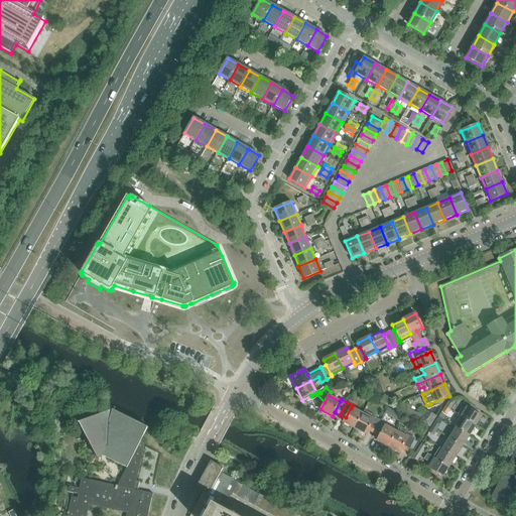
[(344,422),(355,428),(363,414),(351,408),(351,407),(346,417),(344,422)]
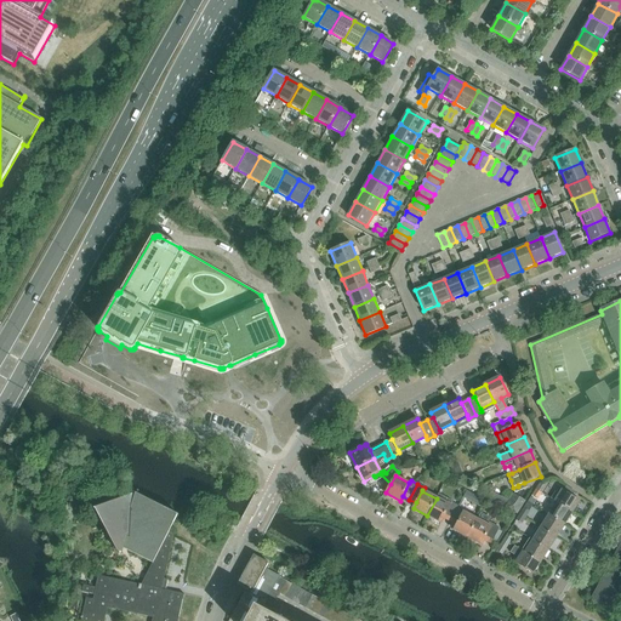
[(554,501),(557,502),(573,512),(580,501),(562,490),(554,501)]
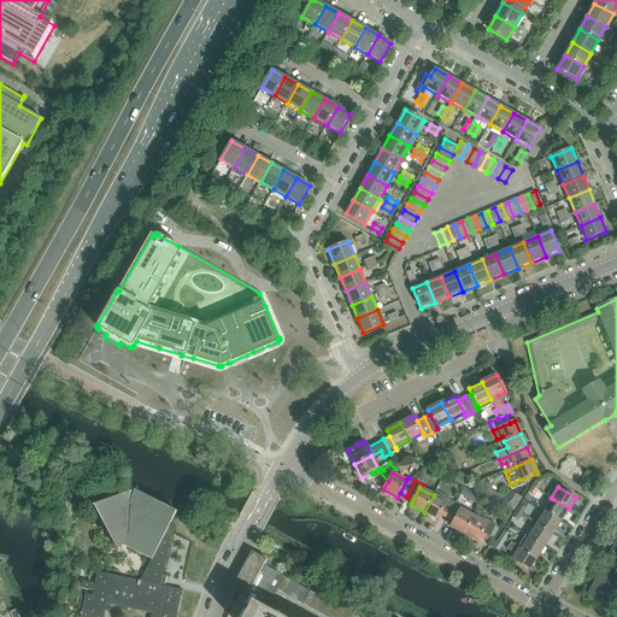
[(177,512),(134,491),(94,507),(97,511),(116,547),(122,550),(123,545),(151,559),(140,582),(98,573),(93,595),(86,594),(80,616),(103,616),(107,600),(112,601),(111,606),(152,615),(151,616),(176,616),(181,597),(182,597),(183,591),(164,587),(166,576),(163,575),(172,530),(168,528),(175,513),(176,515),(177,512)]
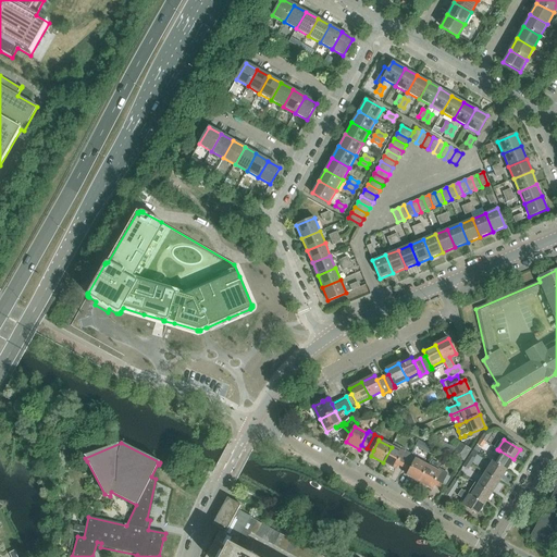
[(406,449),(394,443),(392,447),(383,462),(396,469),(398,465),(404,454),(405,450),(406,449)]
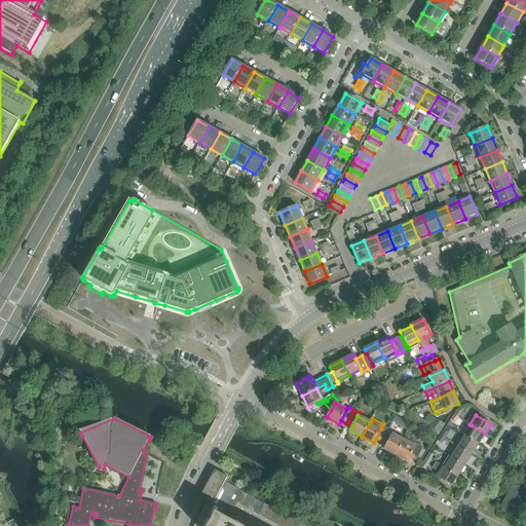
[(440,422),(435,419),(428,429),(433,433),(438,436),(444,425),(440,422)]
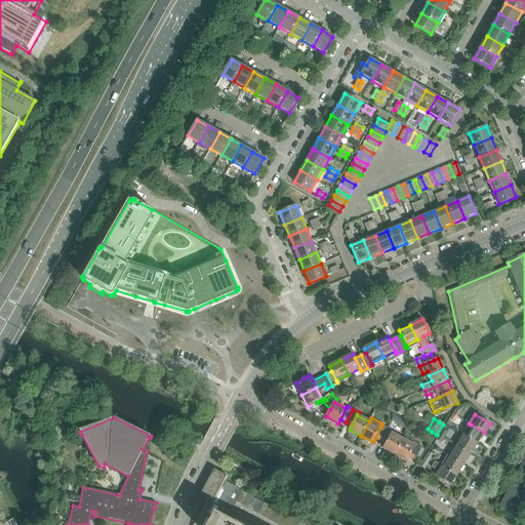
[(380,441),(387,428),(381,425),(380,428),(375,438),(380,441)]
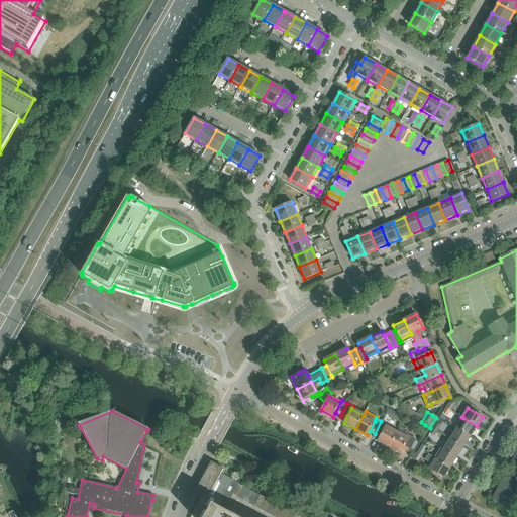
[(463,418),(456,428),(470,437),(477,426),(463,418)]
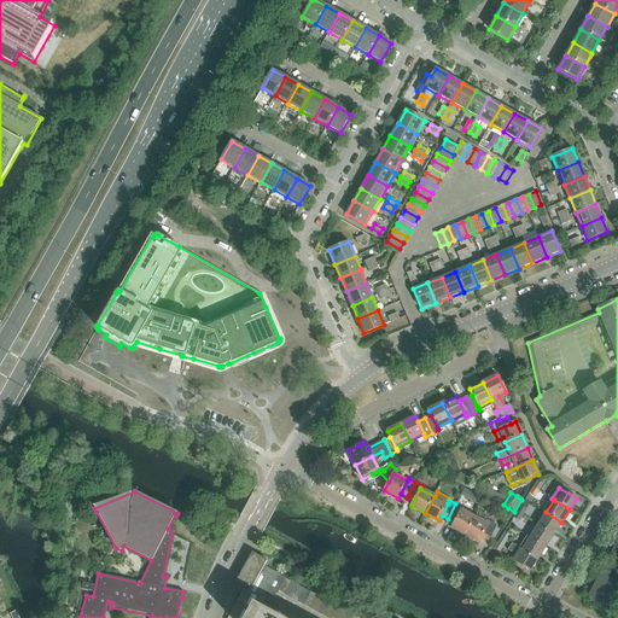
[(455,503),(448,519),(454,523),(461,509),(462,507),(455,503)]
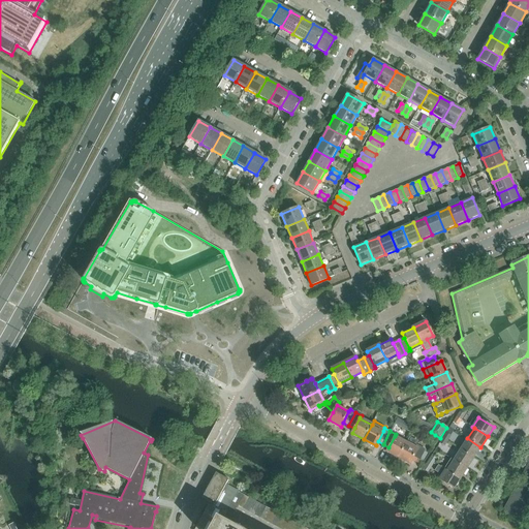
[(386,452),(399,458),(406,443),(395,436),(389,447),(386,452)]
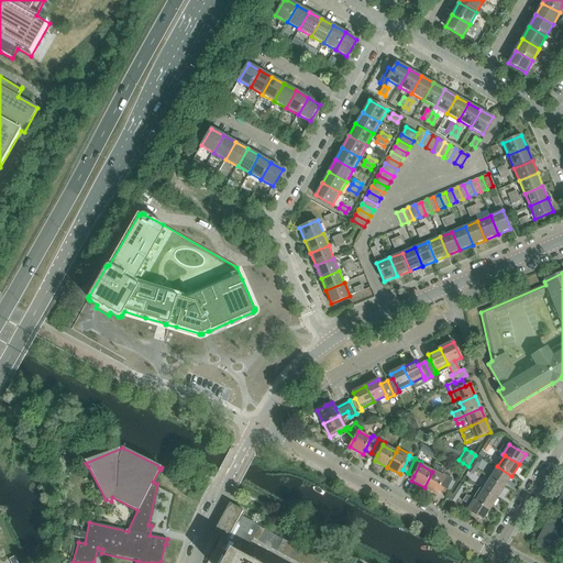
[(444,470),(435,465),(432,472),(424,487),(437,494),(439,489),(445,478),(446,476),(442,473),(444,470)]
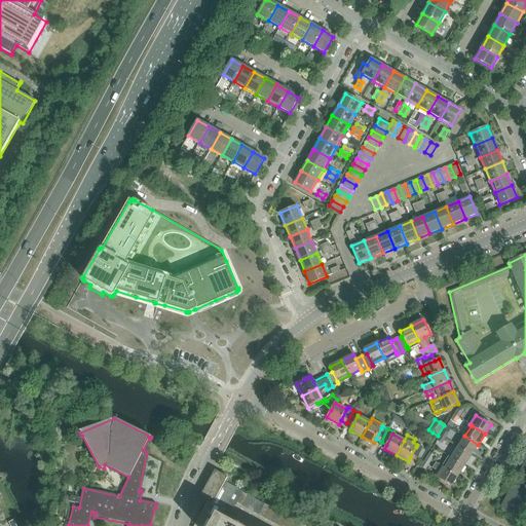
[(464,436),(458,447),(472,455),(478,445),(464,436)]
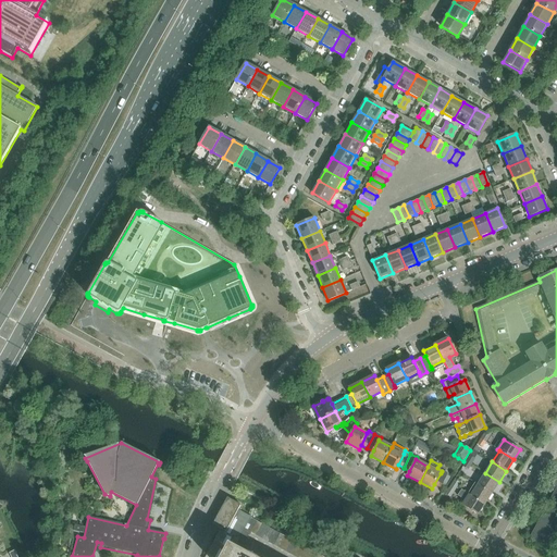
[(441,487),(447,474),(442,471),(441,473),(434,484),(441,487)]
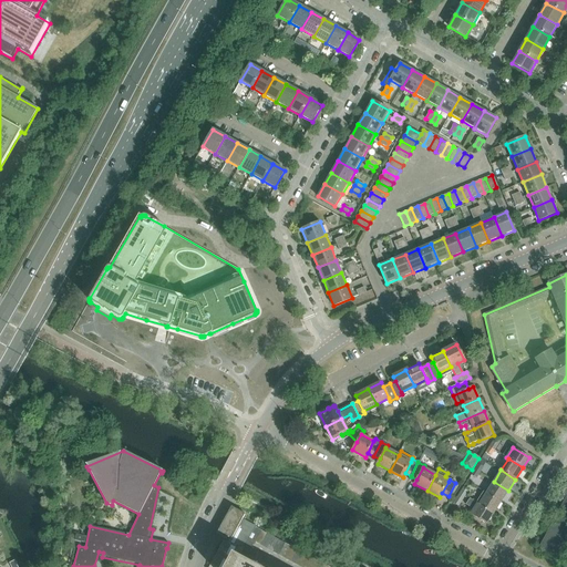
[(494,482),(486,493),(501,503),(508,491),(494,482)]
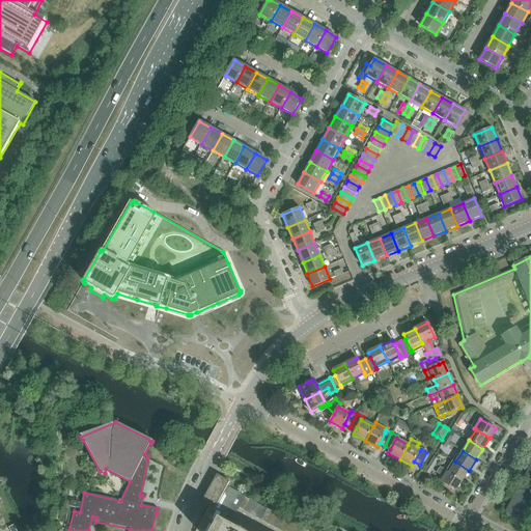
[(530,454),(524,469),(528,472),(507,511),(526,521),(530,510),(530,454)]
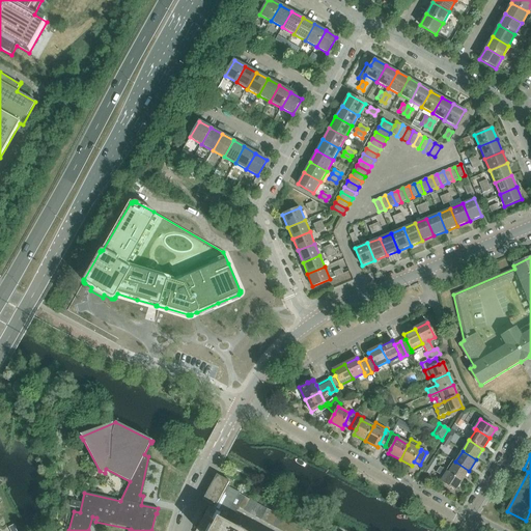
[(424,472),(429,475),(436,465),(430,462),(424,472)]
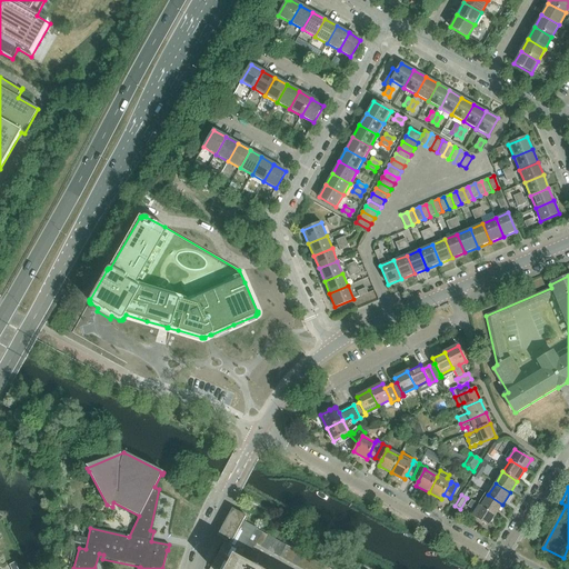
[(488,495),(481,506),(480,507),(496,516),(502,505),(488,495)]
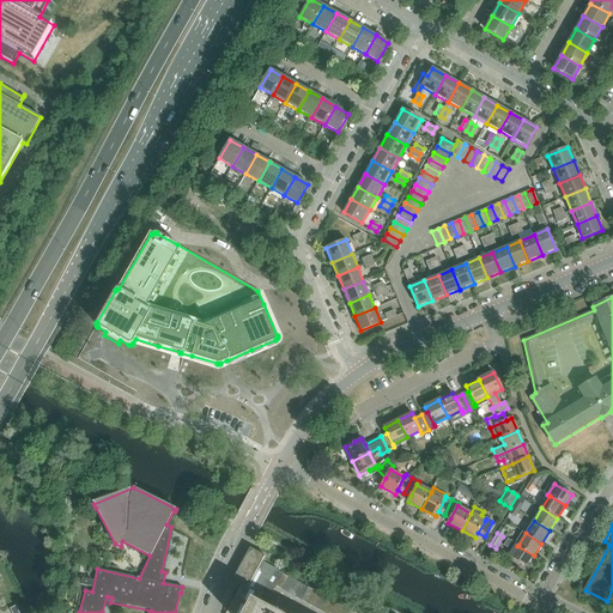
[(517,546),(519,545),(516,544),(509,556),(527,566),(534,556),(517,546)]
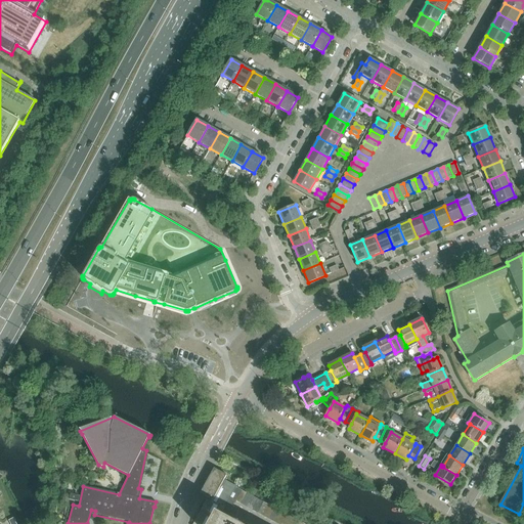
[(224,508),(229,511),(233,503),(234,504),(242,490),(224,481),(226,475),(214,469),(200,493),(209,498),(224,508)]
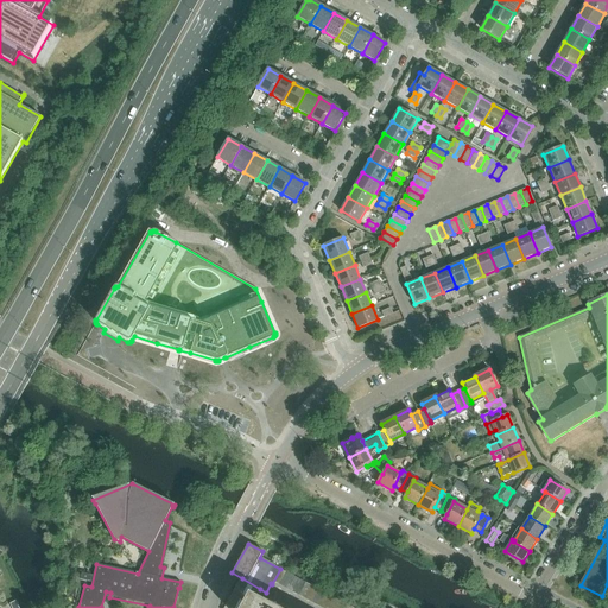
[(286,572),(280,569),(273,581),(279,584),(286,572)]
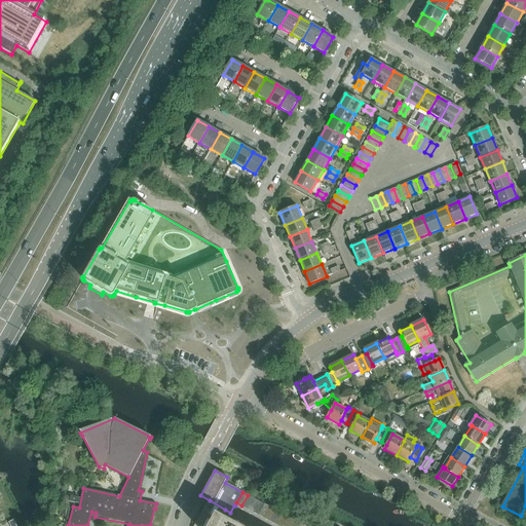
[(253,497),(248,495),(241,505),(248,509),(253,497)]
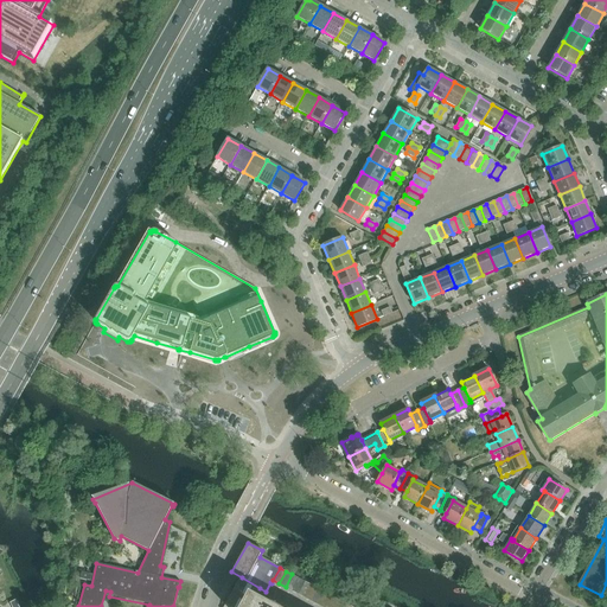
[(299,577),(292,574),(286,587),(292,590),(299,577)]
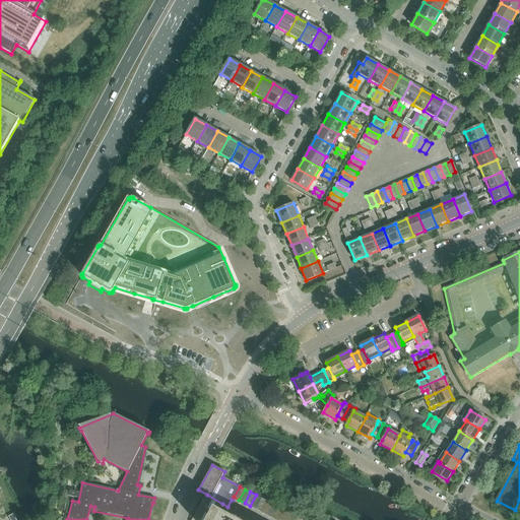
[(261,498),(256,495),(250,506),(255,509),(261,498)]
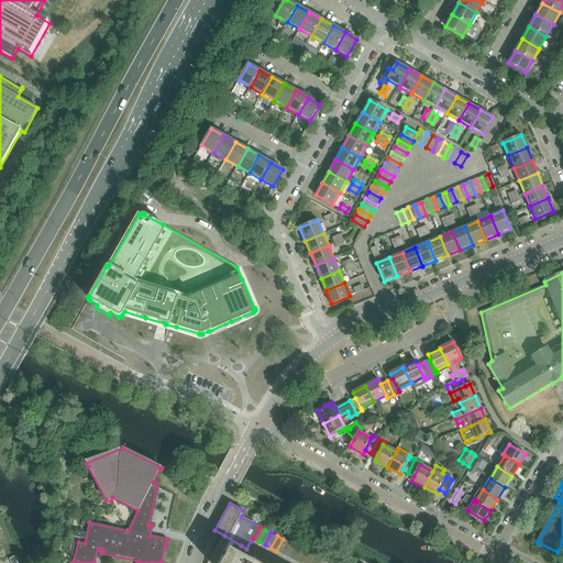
[(241,545),(223,537),(209,562),(231,562),(236,553),(241,545)]
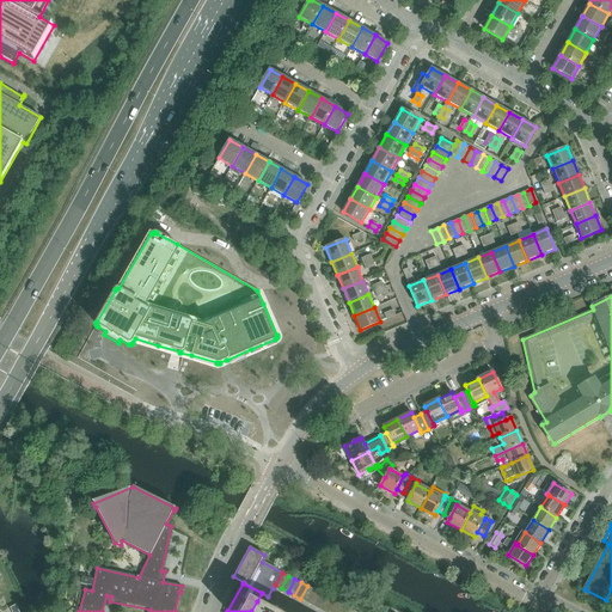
[(313,589),(307,586),(300,599),(307,603),(313,589)]
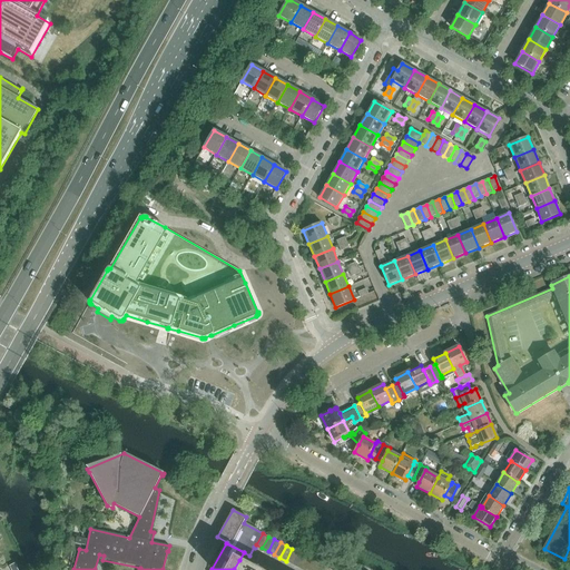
[(298,552),(292,549),(286,561),(292,564),(298,552)]
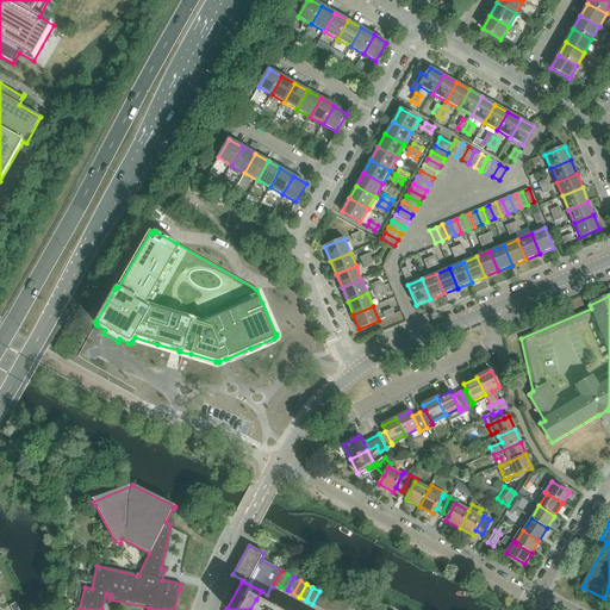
[(325,595),(319,591),(312,604),(318,608),(325,595)]
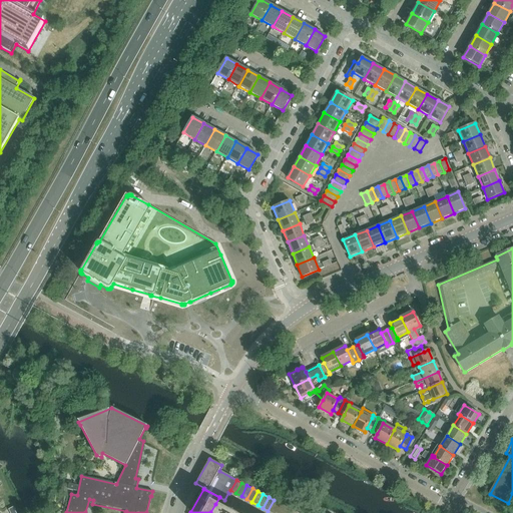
[(273,512),(280,503),(274,500),(268,511),(272,512),(273,512)]
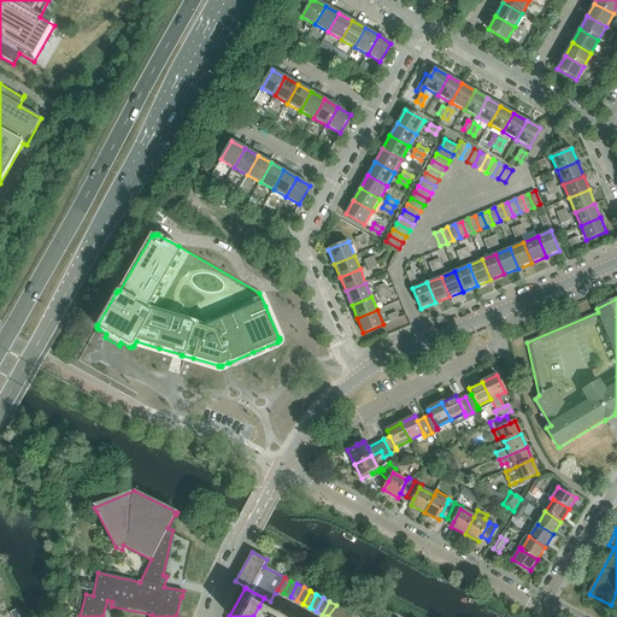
[(336,616),(342,609),(336,605),(328,616),(336,616)]
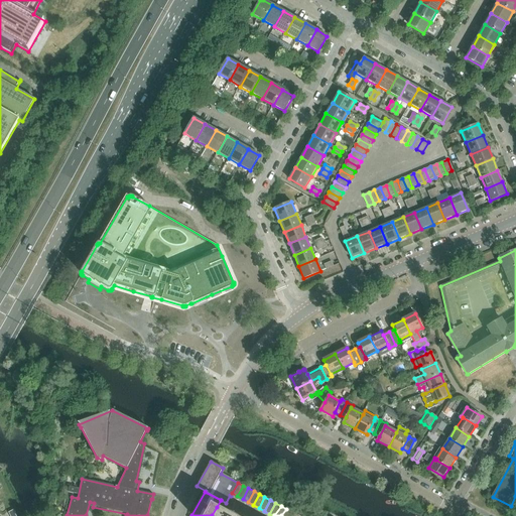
[(235,515),(231,514),(218,507),(217,507),(212,515),(235,515)]
